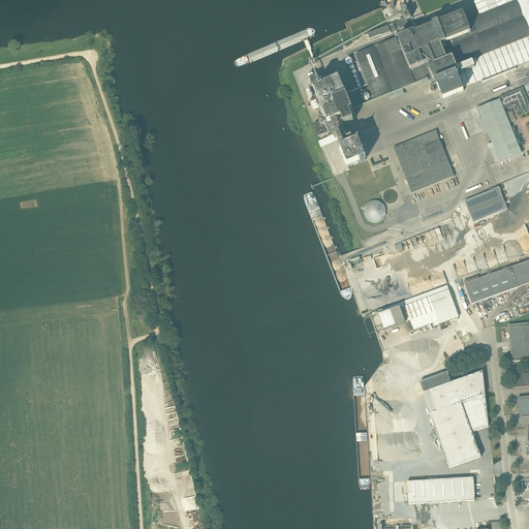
[(442,100),(464,91),(455,67),(472,60),(476,68),(480,81),(528,61),(528,0),(478,0),(474,2),(479,14),(466,21),(462,12),(351,57),(366,93),(370,91),(373,99),(430,76),(432,83),(435,82),(442,100)]
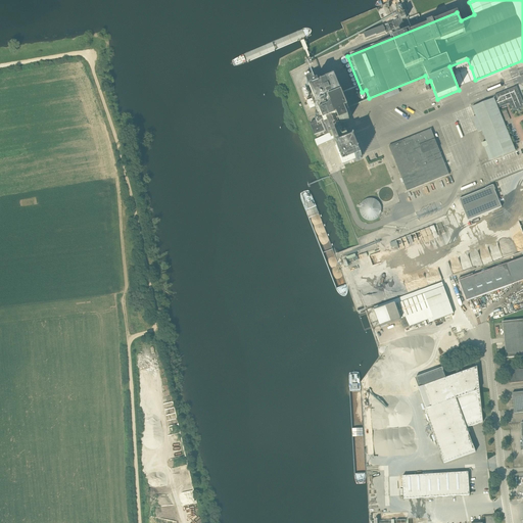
[(401,27),(398,19),(364,33),(366,39),(376,34),(377,35),(385,32),(386,33),(401,27)]
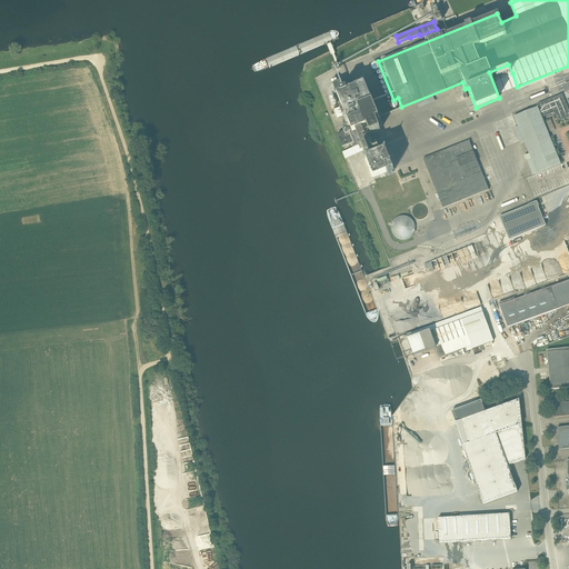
[(343,86),(341,81),(332,85),(347,119),(342,121),(345,127),(342,128),(345,132),(338,135),(342,148),(351,143),(353,148),(358,146),(361,153),(365,151),(367,158),(366,158),(375,178),(395,170),(386,150),(371,156),(369,150),(375,148),(348,85),(343,86)]
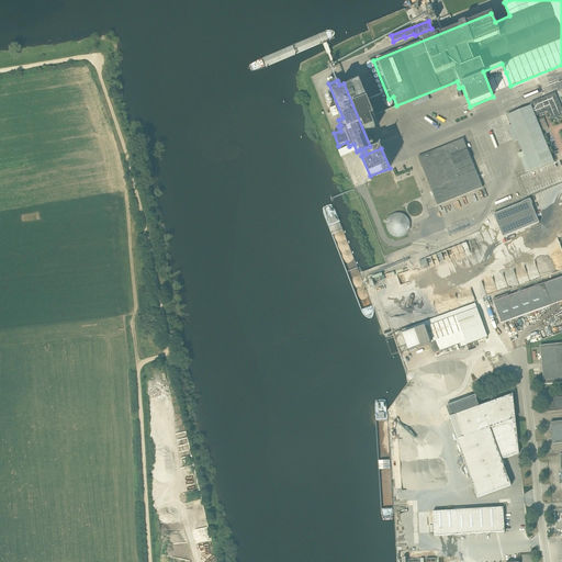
[(561,114),(561,109),(555,92),(544,98),(544,99),(531,103),(537,116),(548,112),(551,120),(561,114)]
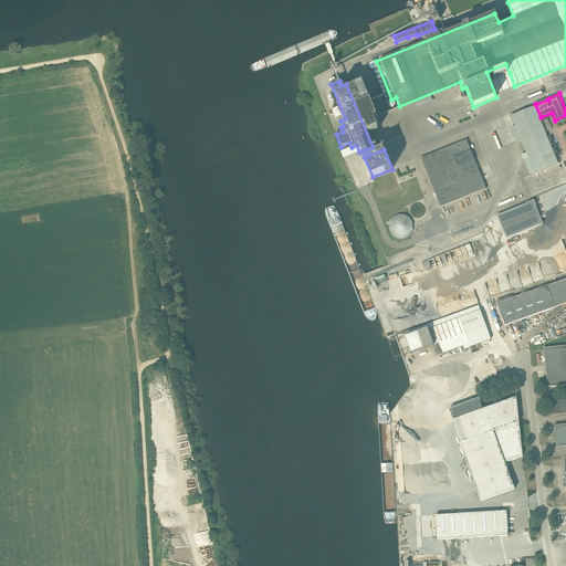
[(534,173),(557,163),(534,107),(511,117),(534,173)]
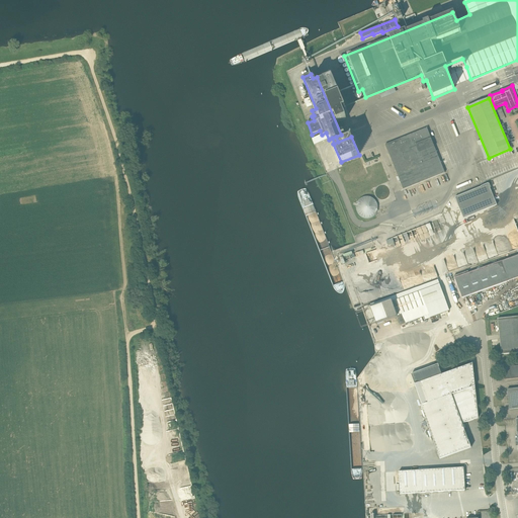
[(506,117),(502,109),(497,111),(500,120),(506,117)]
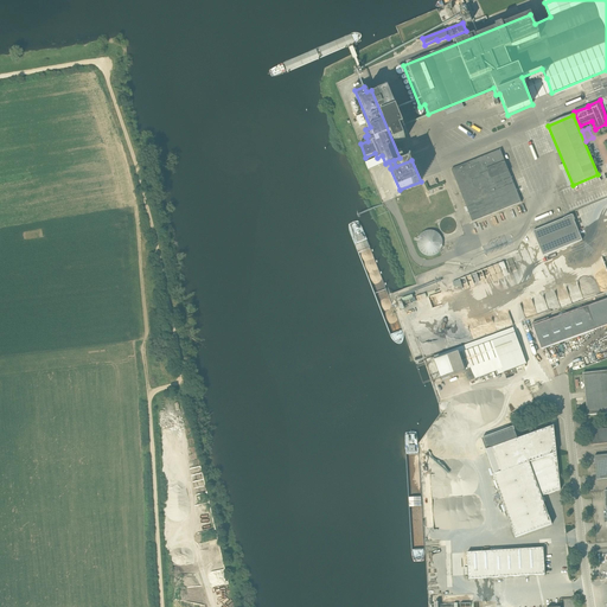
[(513,184),(500,151),(452,170),(473,222),(522,203),(518,195),(513,184)]
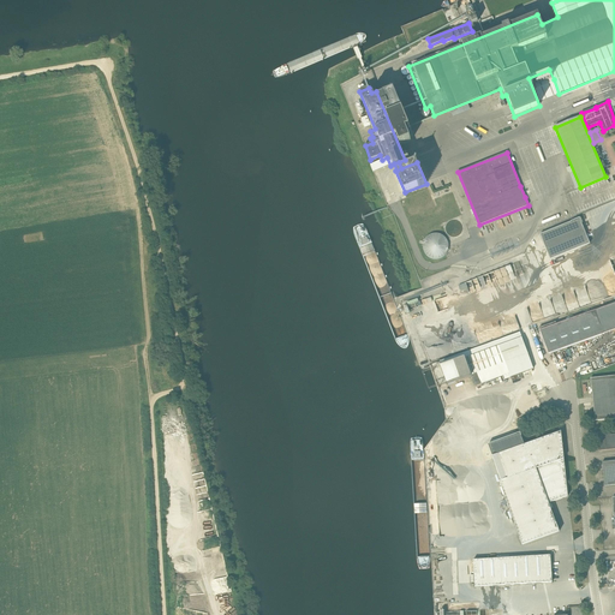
[(402,198),(408,215),(434,207),(428,190),(402,198)]
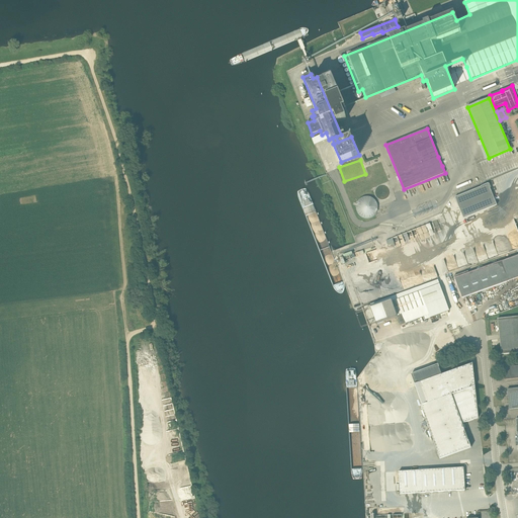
[(481,187),(455,198),(463,219),(497,205),(491,191),(488,183),(481,186),(481,187)]
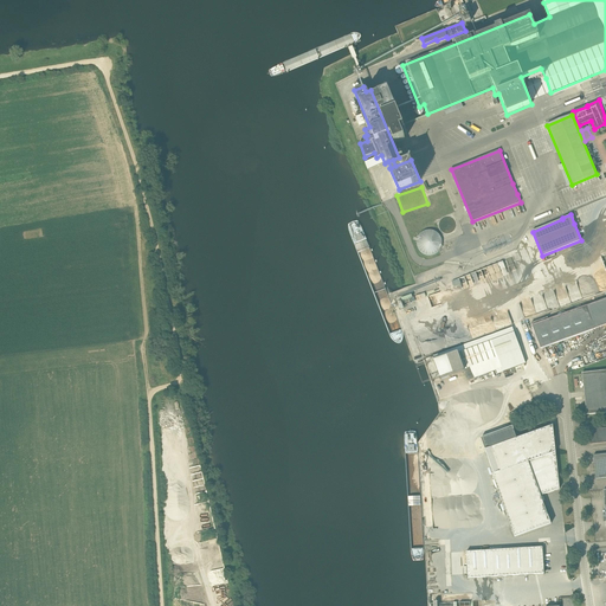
[(417,239),(417,243),(417,246),(418,250),(420,252),(423,253),(426,256),(430,256),(433,256),(436,253),(438,252),(440,250),(442,246),(443,243),(442,239),(440,237),(438,234),(436,232),(433,231),(430,230),(426,231),(423,232),(420,234),(418,237),(417,239)]
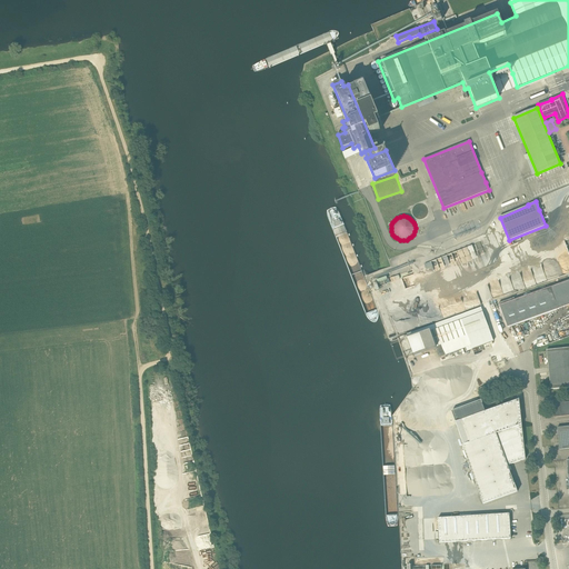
[(568,280),(516,301),(515,298),(499,303),(508,328),(568,305),(568,280)]
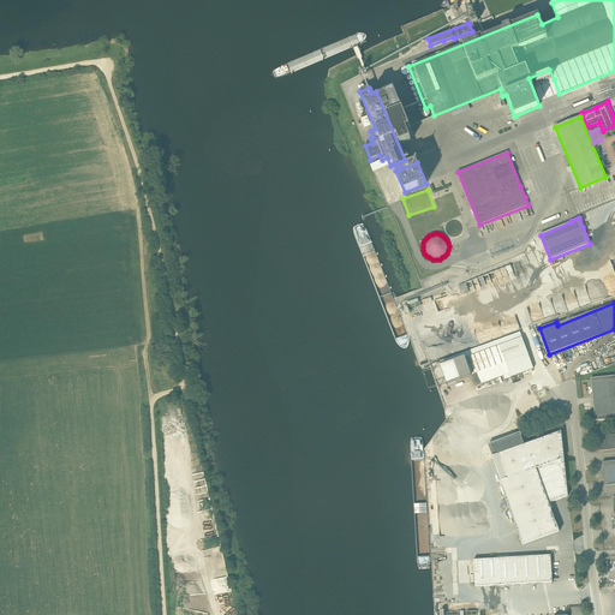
[(533,369),(520,332),(440,360),(448,383),(471,375),(475,386),(479,384),(493,380),(503,376),(506,380),(511,377),(533,369)]
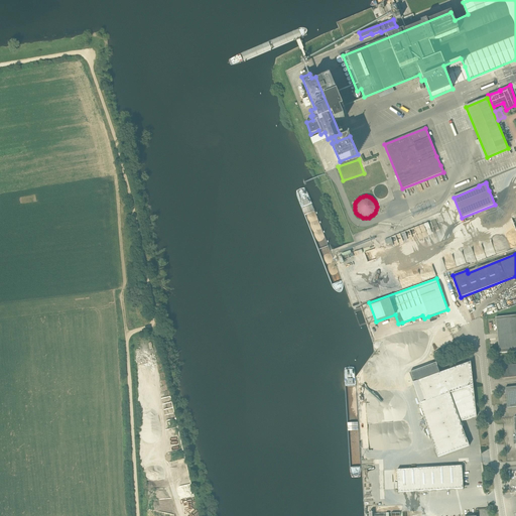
[(515,351),(515,315),(496,317),(500,353),(515,351)]
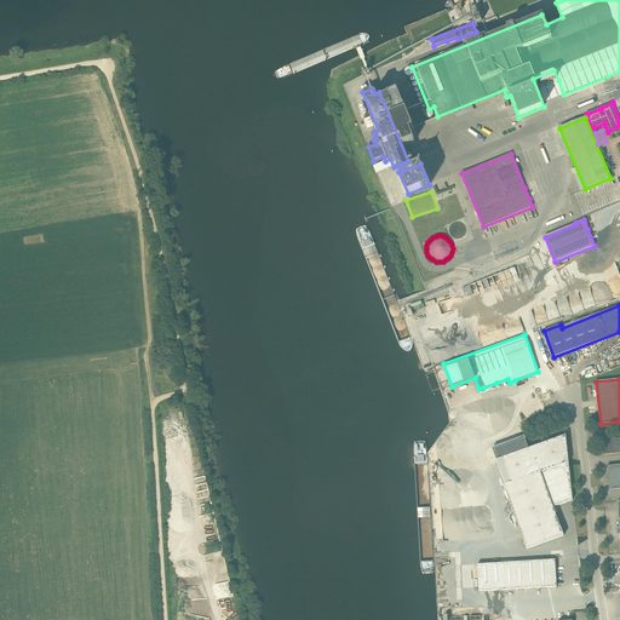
[(523,429),(522,431),(523,434),(528,431),(528,430),(528,426),(529,426),(534,425),(534,424),(535,425),(541,423),(543,422),(545,420),(545,422),(552,418),(554,417),(552,414),(550,413),(544,415),(543,417),(541,418),(539,417),(533,419),(532,420),(530,422),(528,420),(522,423),(521,425),(523,429)]
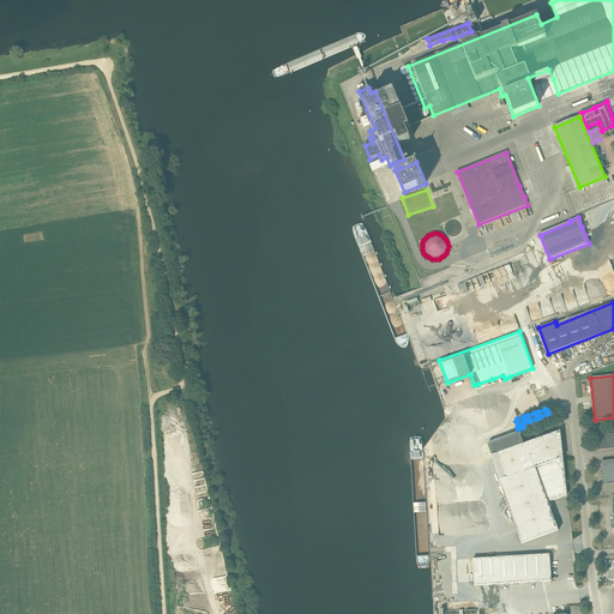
[(523,444),(492,455),(501,480),(499,481),(522,545),(558,530),(548,503),(564,497),(567,495),(563,458),(560,431),(523,444)]
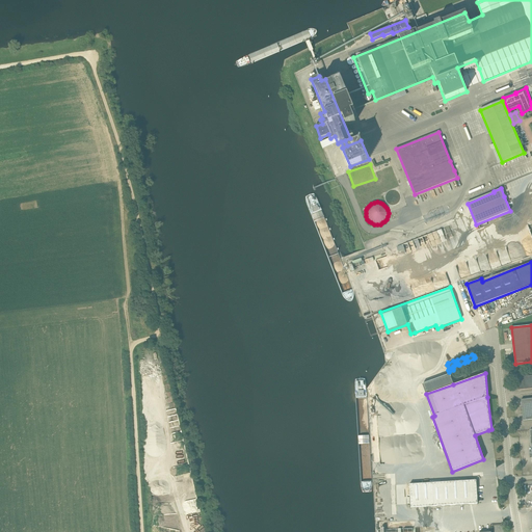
[(524,373),(516,374),(517,390),(526,390),(531,388),(531,375),(530,376),(530,375),(528,375),(528,376),(524,376),(524,373)]
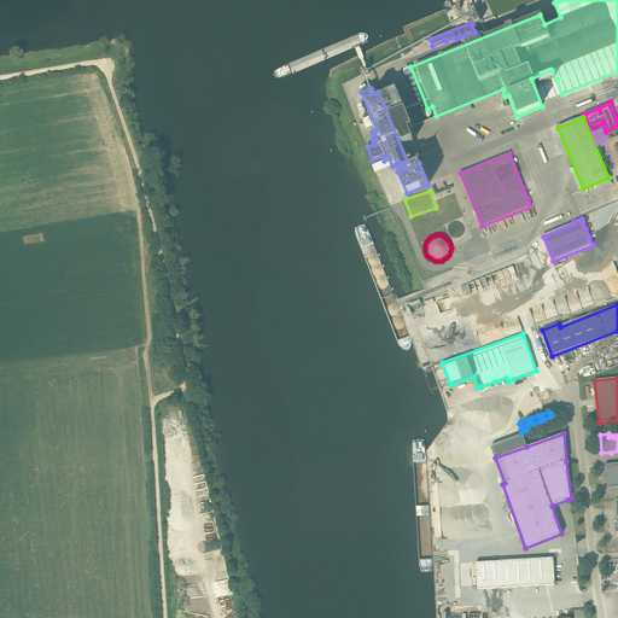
[(617,462),(605,465),(607,488),(617,487),(617,462)]
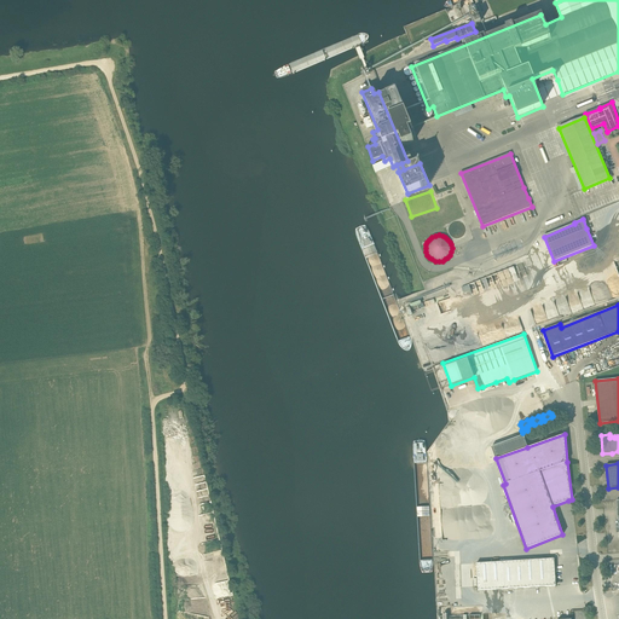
[(556,586),(554,559),(476,563),(479,590),(556,586)]
